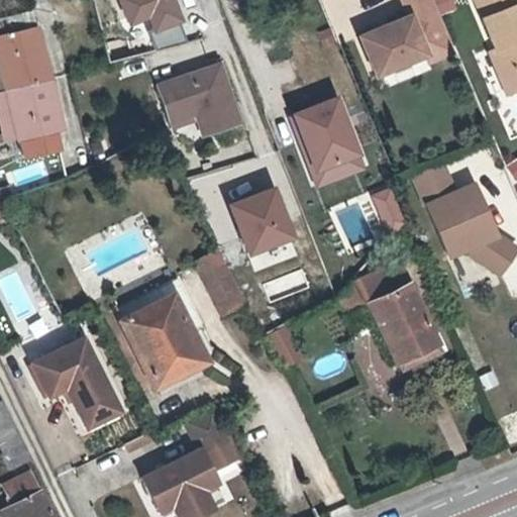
[(456,57),(433,0),(400,0),(407,16),(357,36),(376,82),(425,62),(428,69),(456,57)]
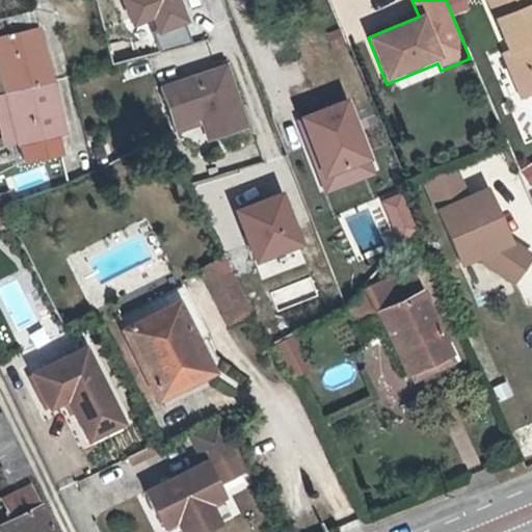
[(531,0),(487,0),(508,52),(502,55),(521,102),(531,98),(531,0)]
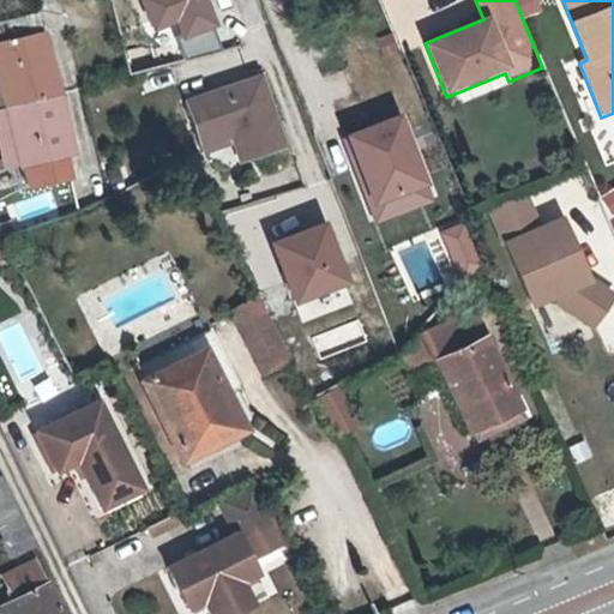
[(30,37),(24,16),(0,20),(0,76),(25,186),(72,175),(66,155),(74,152),(62,103),(60,103),(53,78),(56,77),(44,32),(30,37)]
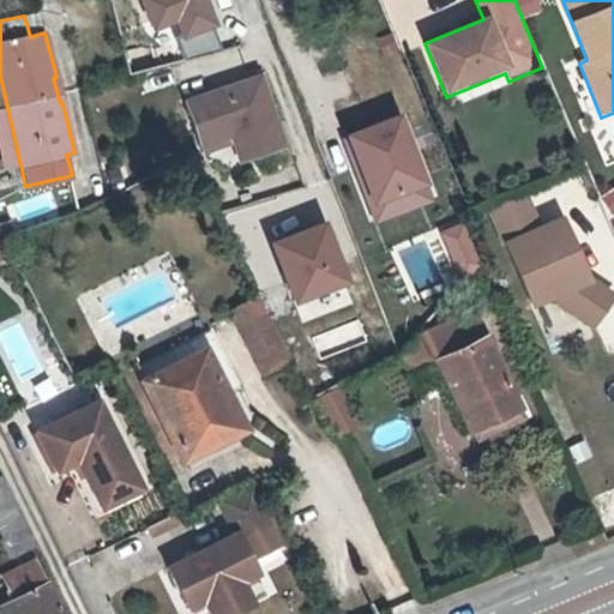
[(262,109),(270,106),(262,78),(252,80),(262,109)]
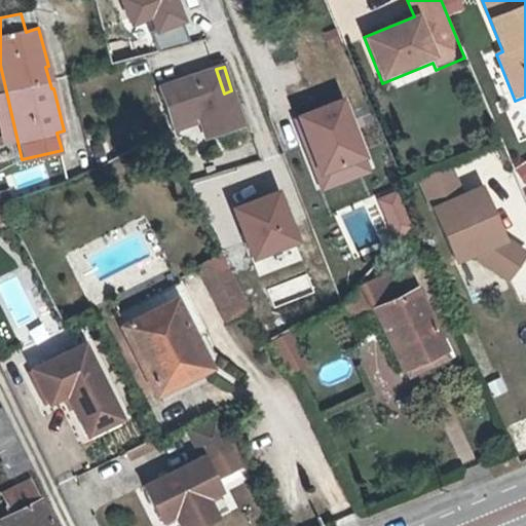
[(199,117),(207,137),(207,138),(241,126),(240,123),(231,90),(224,94),(216,69),(160,86),(170,117),(196,108),(199,117)]
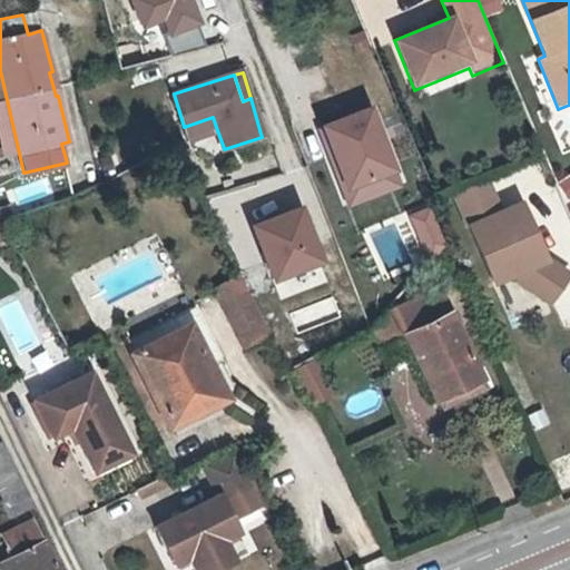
[(374,106),(316,125),(343,208),(402,189),(374,106)]
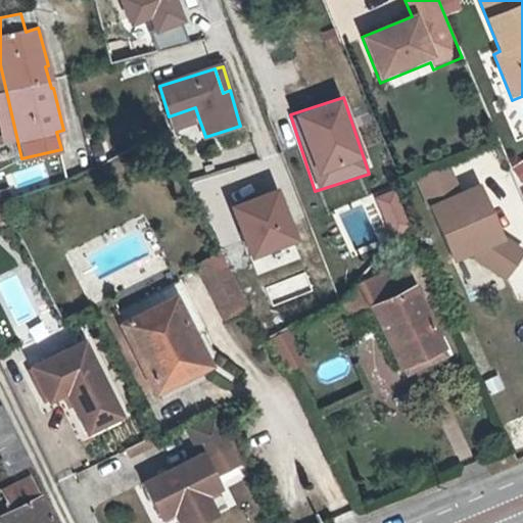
[(195,107),(169,116),(171,126),(198,116),(195,107)]
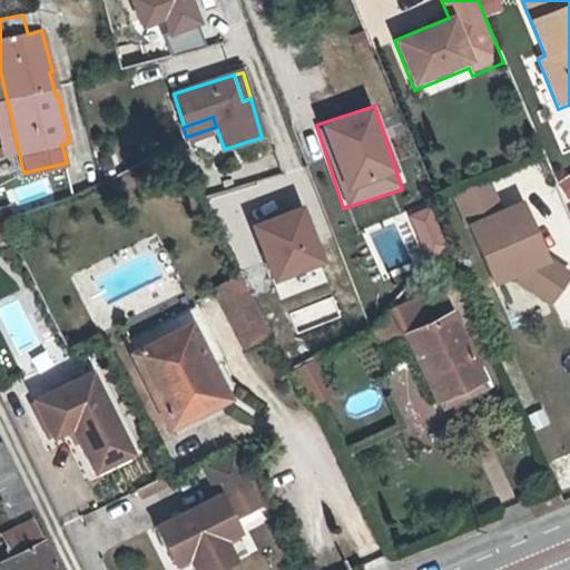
[(503,209),(490,180),(454,197),(495,288),(512,281),(551,264),(549,257),(523,200),(503,209)]
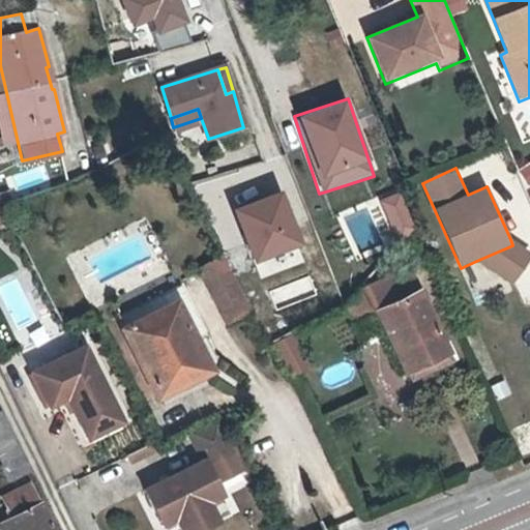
[(284,194),(235,210),(255,265),(303,247),(284,194)]
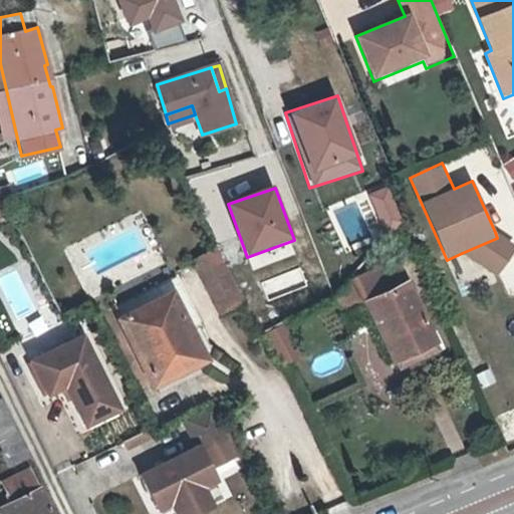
[(3,199),(0,200),(0,216),(10,213),(3,199)]
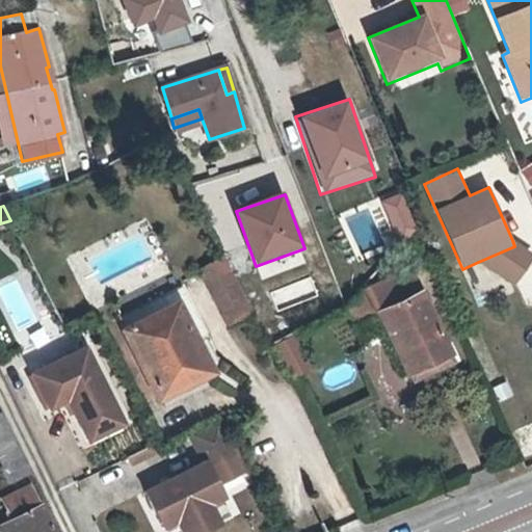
[(514,246),(478,262),(514,288),(531,263),(531,254),(512,240),(514,246)]
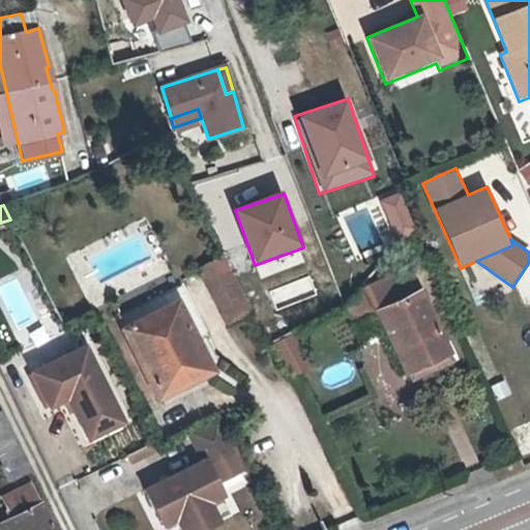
[(225,255),(197,270),(227,326),(255,312),(225,255)]
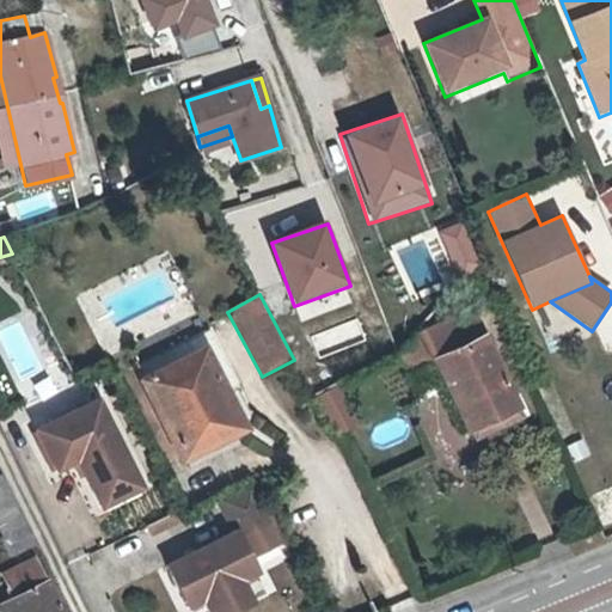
[(522,410),(472,303),(420,328),(469,435),(522,410)]
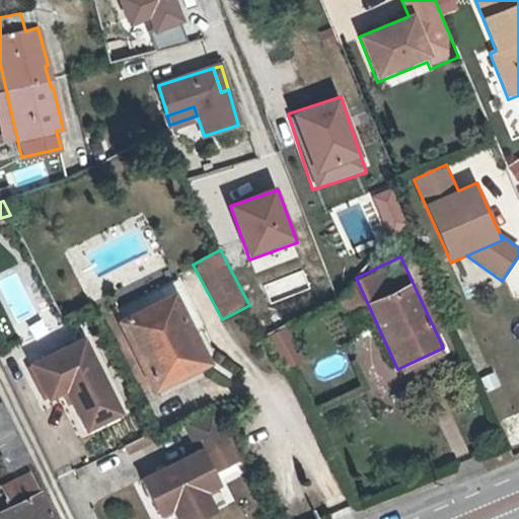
[(188,337),(199,331),(201,329),(175,281),(115,313),(118,319),(125,316),(128,322),(169,300),(188,337)]
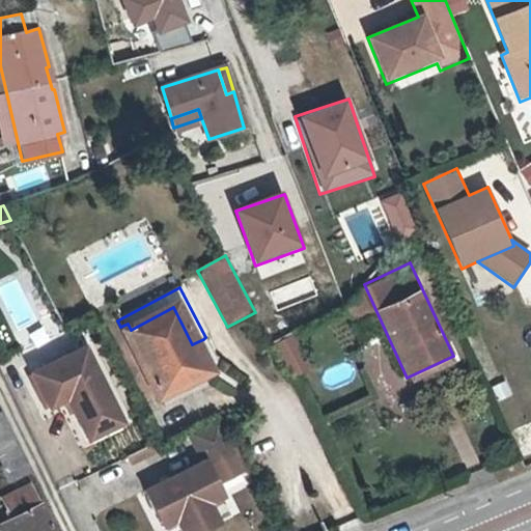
[(128,324),(120,327),(123,333),(104,343),(136,403),(155,394),(161,407),(207,382),(217,364),(203,339),(192,344),(173,307),(131,330),(128,324)]
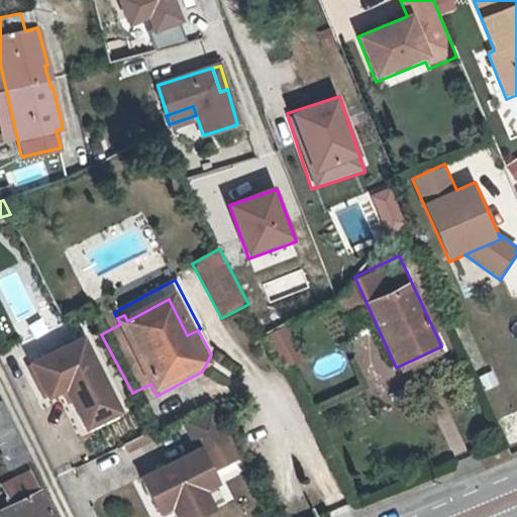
[(263,334),(281,370),(302,358),(284,324),(263,334)]
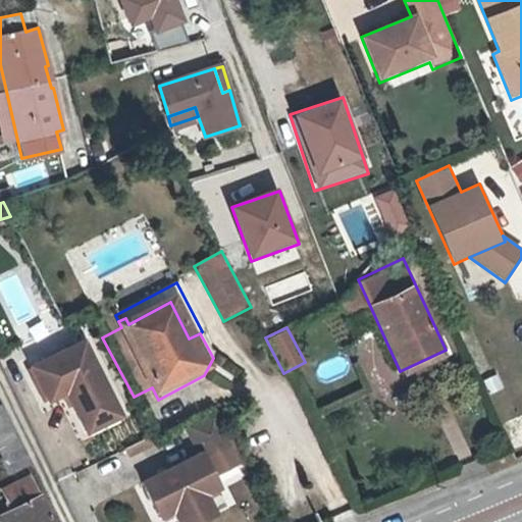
[(64,390),(87,437),(125,419),(87,337),(30,365),(46,399),(64,390)]
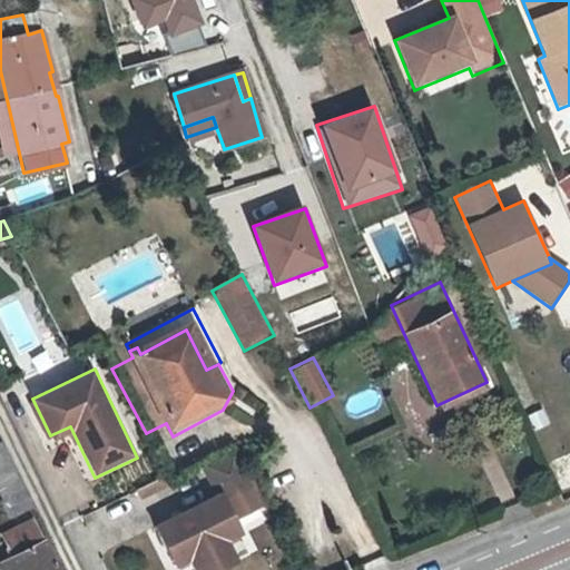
[(32,501),(2,439),(0,440),(0,492),(9,512),(32,501)]
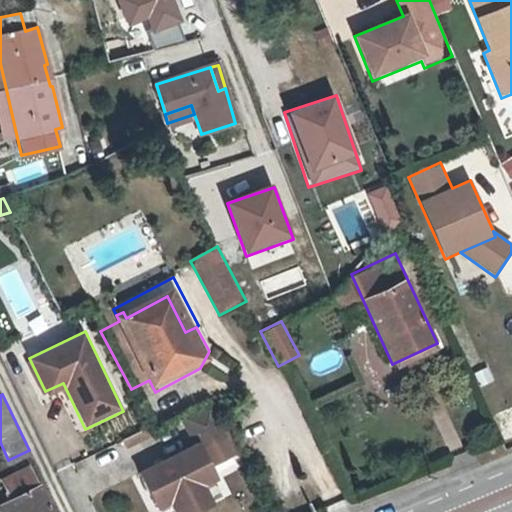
[(158,511),(160,511),(171,506),(174,511),(207,511),(216,508),(207,489),(220,482),(213,469),(240,456),(213,402),(181,418),(194,446),(140,474),(158,511)]
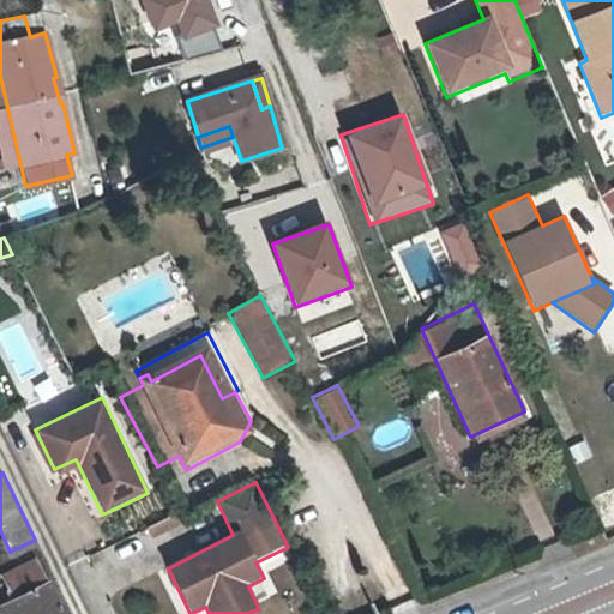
[(180,512),(148,528),(152,535),(184,519),(180,512)]
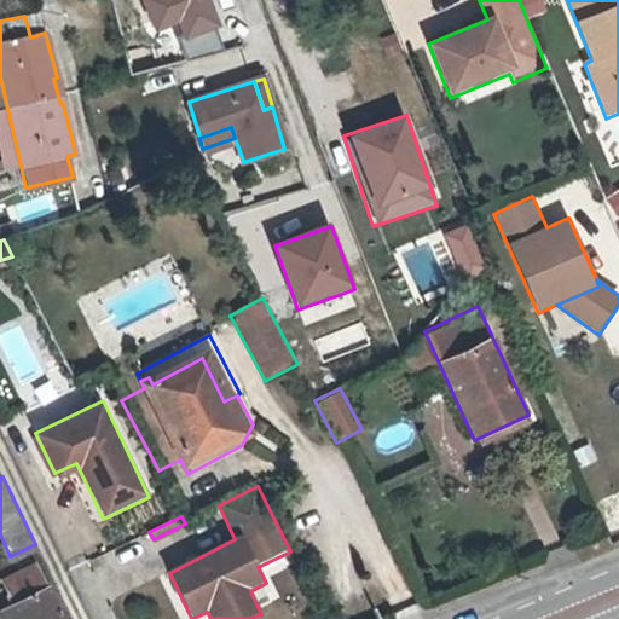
[(4,578),(16,602),(1,608),(6,618),(63,618),(36,562),(4,578)]
